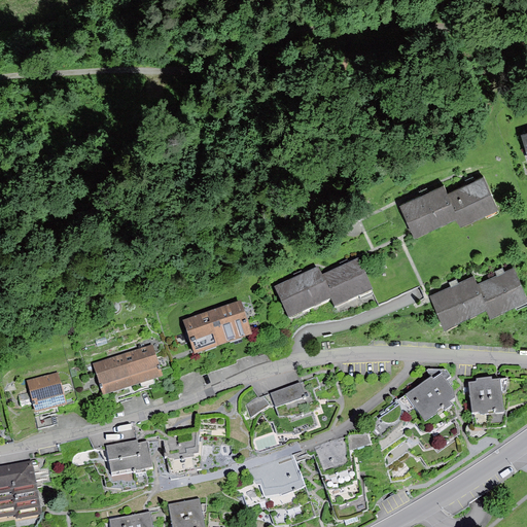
[(467,181),(448,190),(459,215),(462,222),(498,206),(484,174),(467,181)]
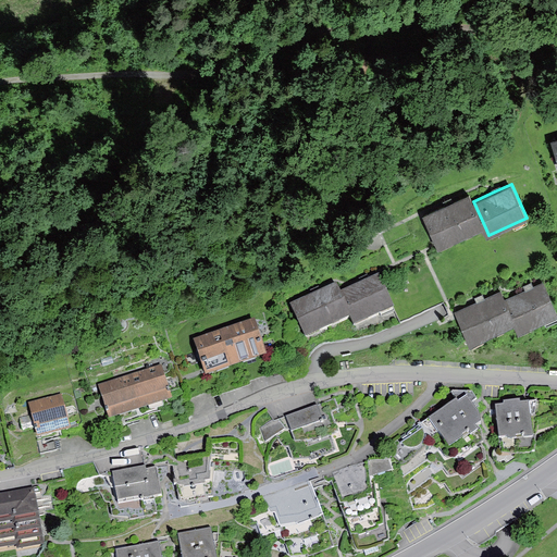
[(422,214),(437,248),(485,227),(473,201),(470,193),(422,214)]
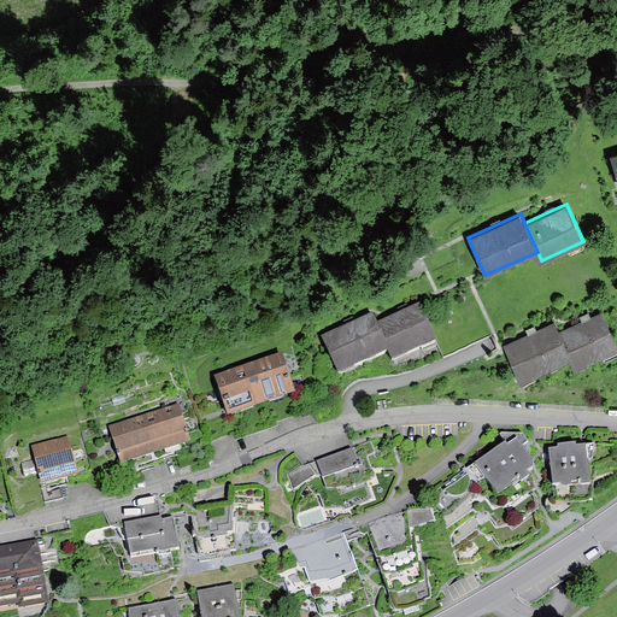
[(421,304),(376,323),(388,350),(393,360),(436,340),(421,304)]
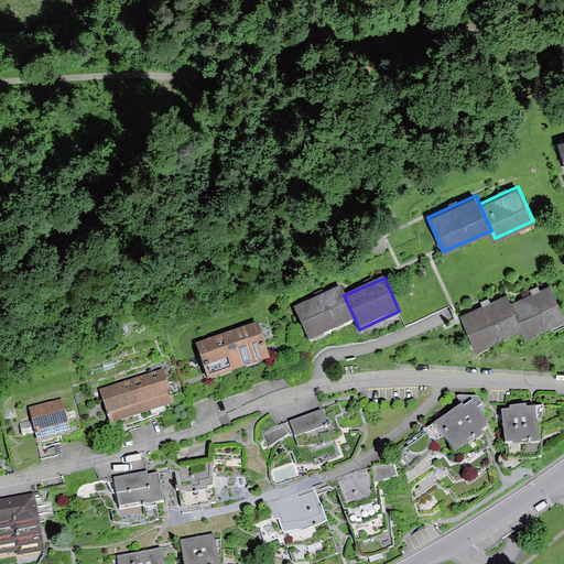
[(532,292),(511,303),(522,325),(528,336),(563,318),(563,313),(550,285),(540,290),(538,285),(531,290),(532,292)]
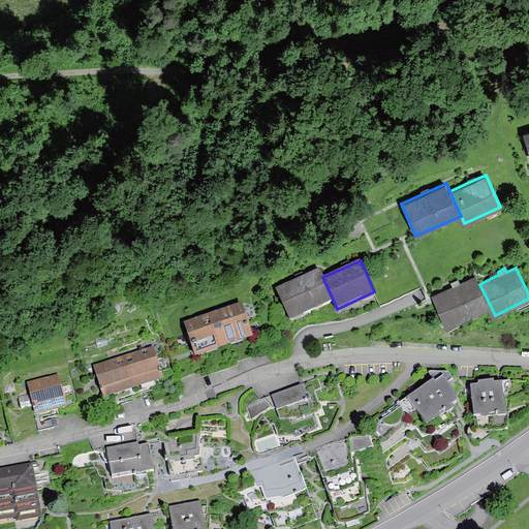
[(318,269),(275,289),(289,320),(333,300),(322,277),(318,269)]
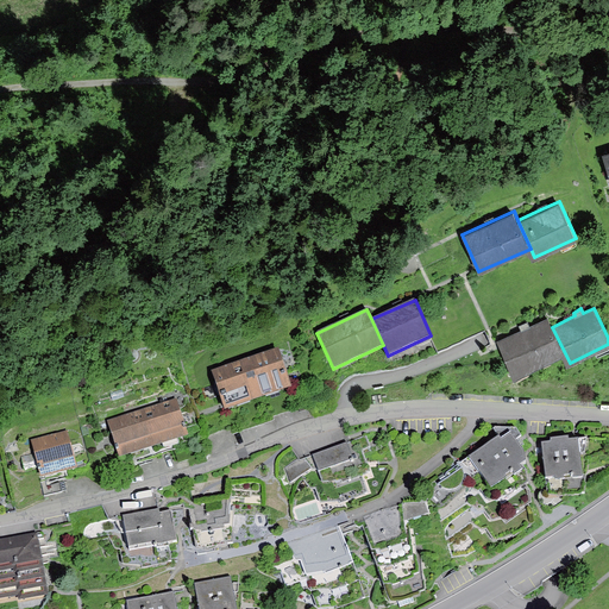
[(521,328),(497,339),(514,375),(564,351),(552,327),(547,316),(531,325),(528,320),(520,325),(521,328)]
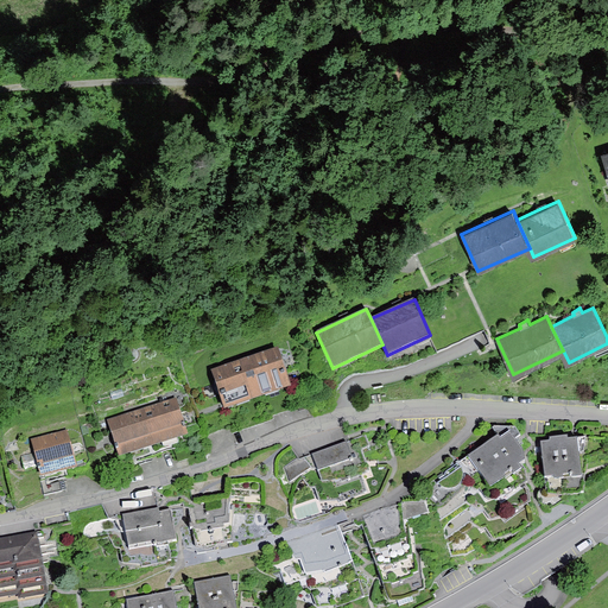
[(278,348),(211,371),(225,410),(292,386),(278,348)]
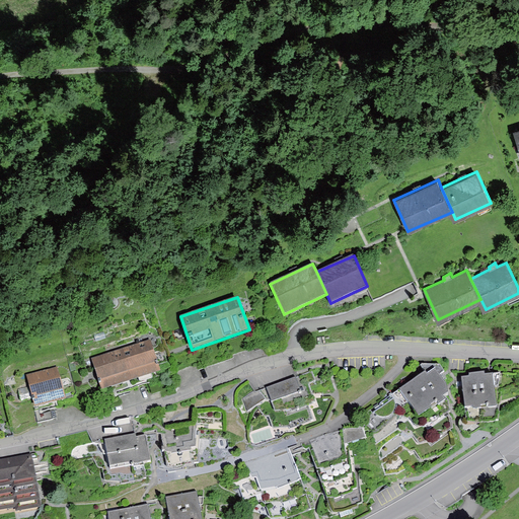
[(28,346),(26,340),(18,342),(21,349),(28,346)]
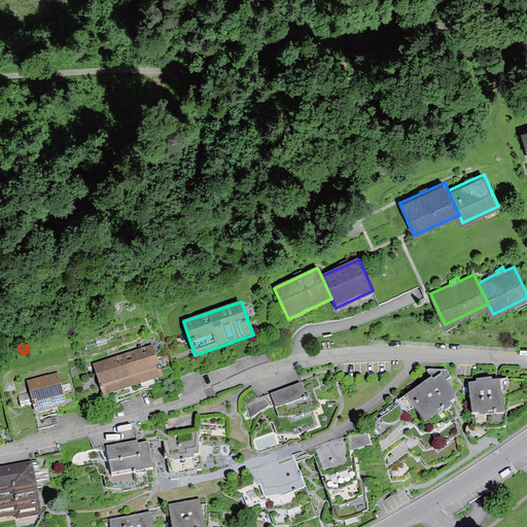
[(153,345),(125,354),(135,385),(164,376),(153,345)]
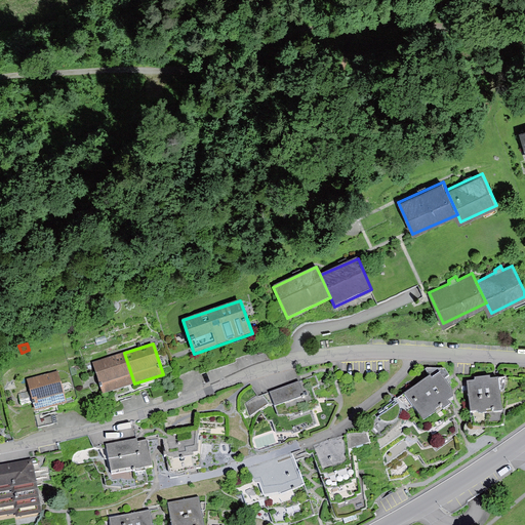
[(124,353),(94,363),(104,394),(134,384),(124,353)]
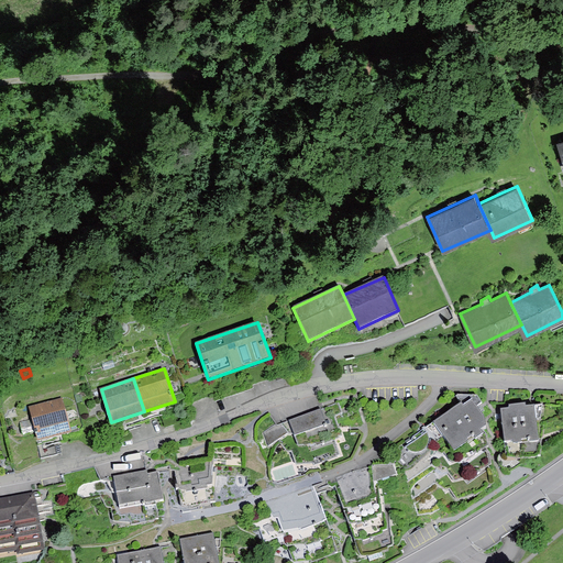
[(461,404),(430,428),(438,440),(430,445),(452,463),(441,470),(454,482),(445,488),(456,501),(475,496),(494,485),(492,464),(487,449),(489,446),(487,435),(482,428),(486,426),(484,417),(477,407),(483,404),(477,396),(459,395),(455,396),(461,404)]
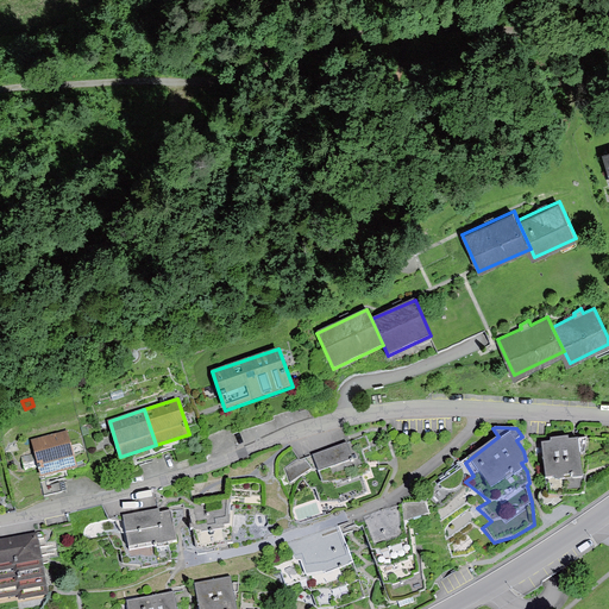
[(68,431),(31,440),(41,478),(77,469),(68,431)]
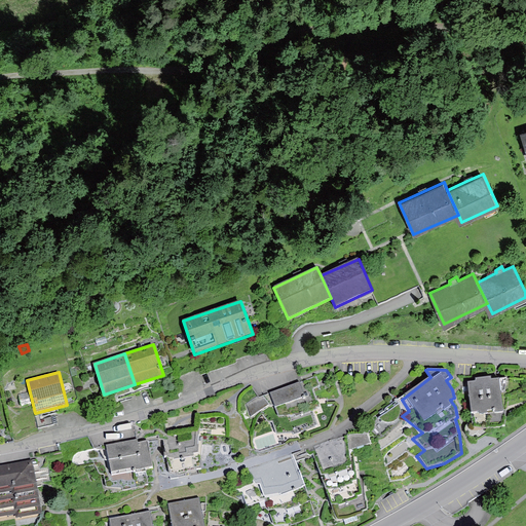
[(258,397),(246,404),(252,417),(261,411),(267,422),(273,421),(276,434),(293,433),(294,436),(321,426),(313,411),(320,409),(317,402),(313,388),(321,386),(316,376),(258,397)]
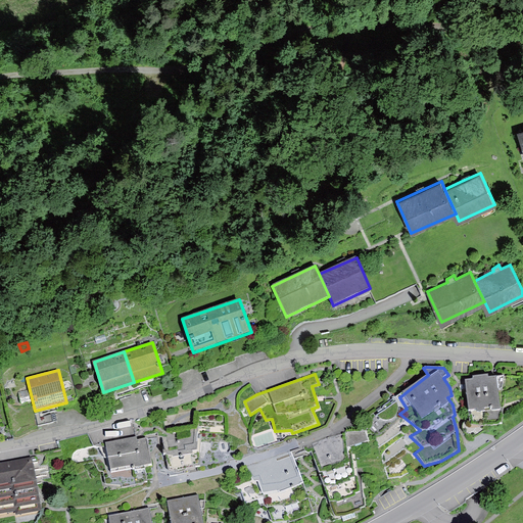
[(473,379),(466,380),(470,422),(471,425),(480,426),(501,424),(504,412),(504,408),(501,409),(497,377),(488,378),(488,375),(473,377),(473,379)]
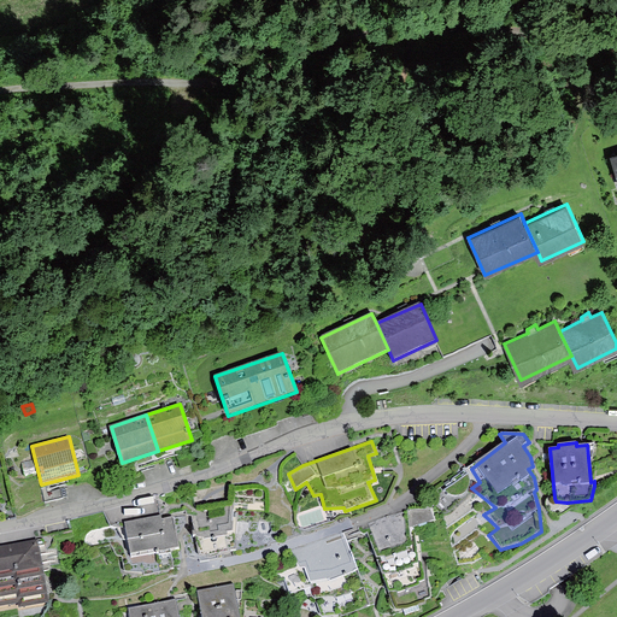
[(369,523),(364,530),(395,610),(427,604),(425,598),(432,597),(427,560),(419,560),(416,527),(435,521),(430,507),(410,510),(405,512),(369,523)]
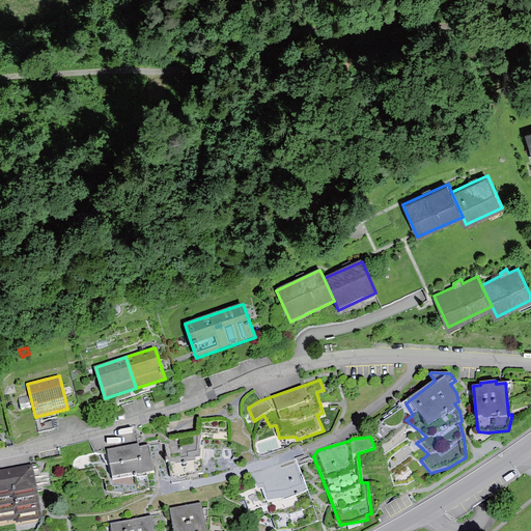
[(197,438),(166,443),(171,478),(180,479),(203,474),(204,440),(202,439),(197,438)]
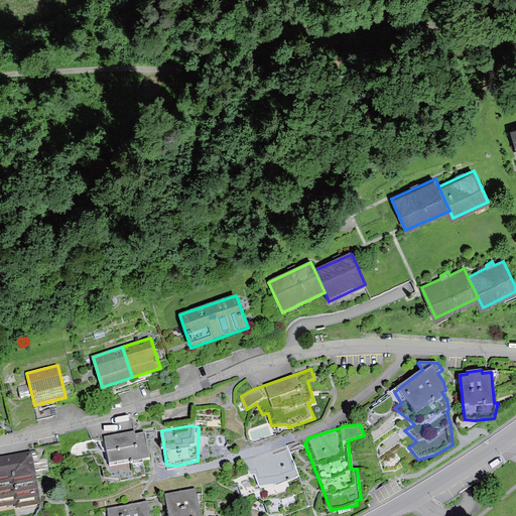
[(135,431),(104,437),(106,450),(93,456),(98,465),(101,466),(104,478),(121,479),(121,482),(142,477),(142,476),(145,475),(143,461),(149,458),(145,433),(136,435),(135,431)]
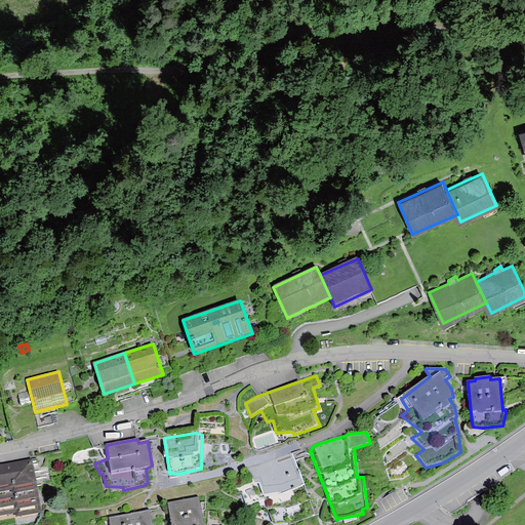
[(292,459),(249,473),(255,482),(241,487),(248,505),(258,500),(266,513),(269,512),(274,524),(276,524),(290,522),(292,523),(315,515),(292,459)]
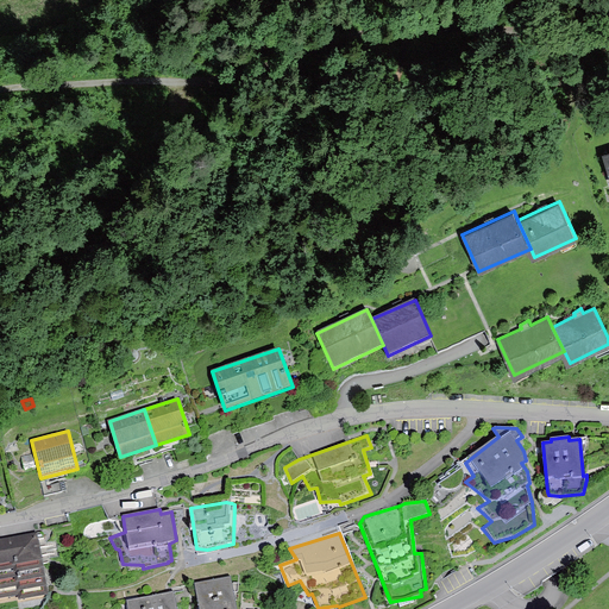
[(36,535),(0,541),(0,598),(18,595),(19,602),(48,597),(36,535)]
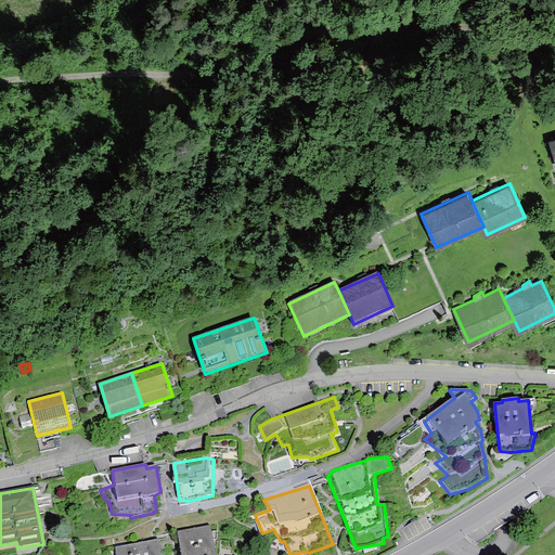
[(210,526),(179,531),(182,554),(217,554),(213,541),(217,540),(218,532),(211,532),(210,526)]
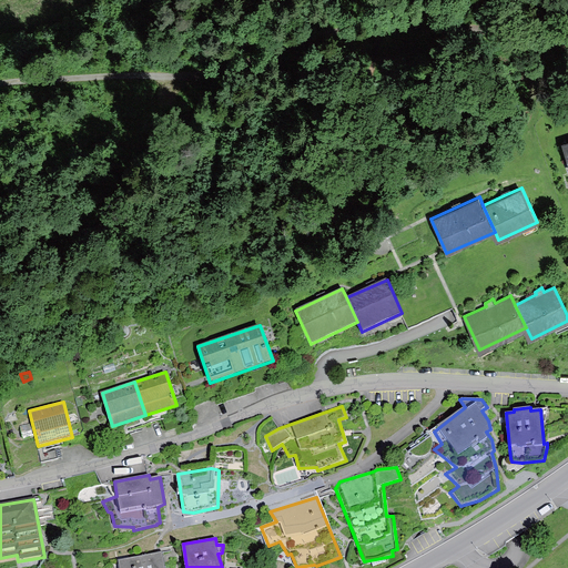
[(165,567),(162,553),(119,560),(120,567),(165,567)]
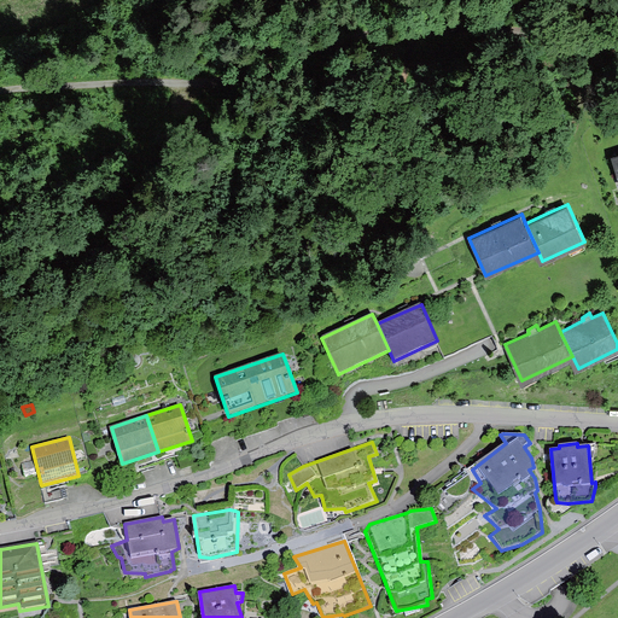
All buildings are outlined.
